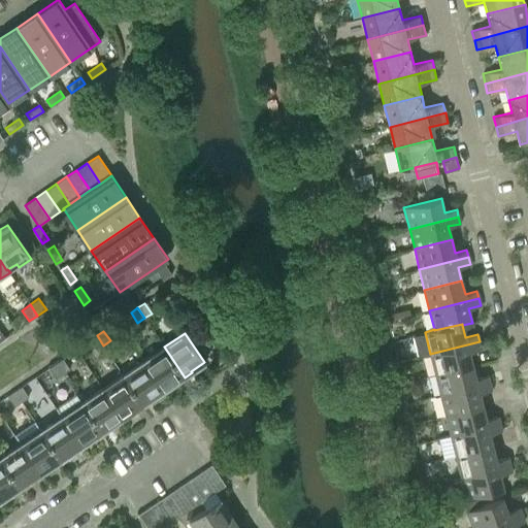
[(103,345),(97,335),(90,340),(97,351),(103,345)]
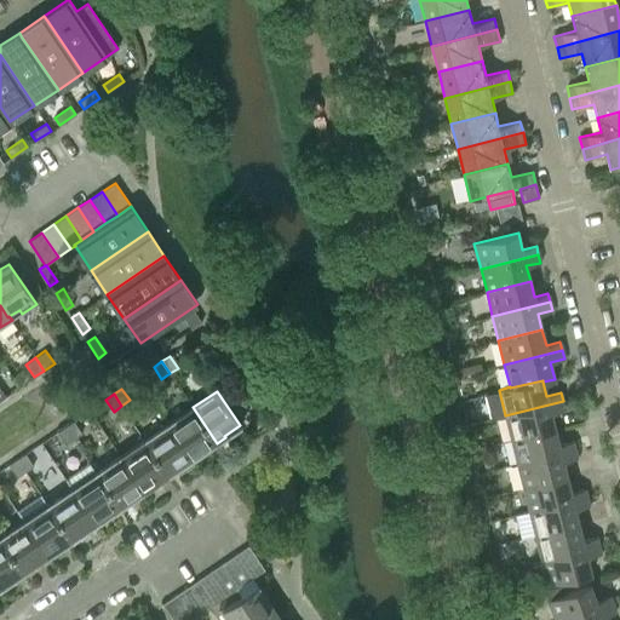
[(555,429),(551,412),(564,409),(563,401),(505,415),(511,440),(555,429)]
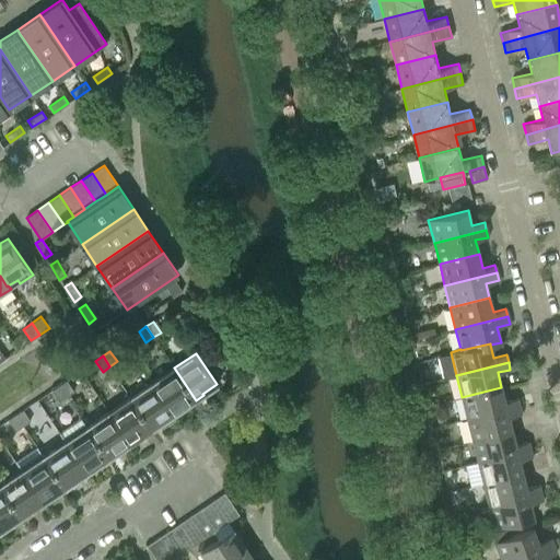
[(196,400),(174,368),(152,383),(173,413),(186,405),(187,406),(196,400)]
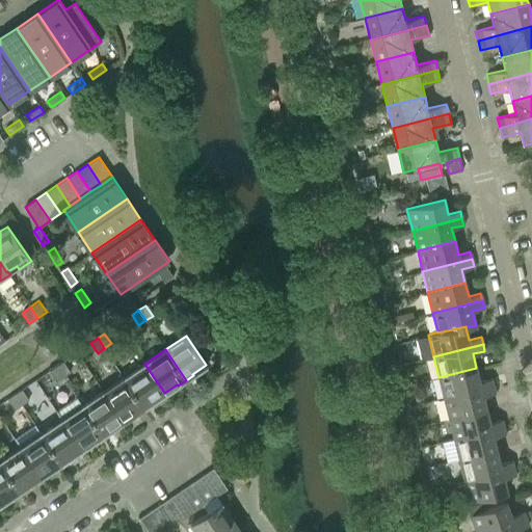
[(62,362),(56,366),(62,376),(70,372),(62,362)]
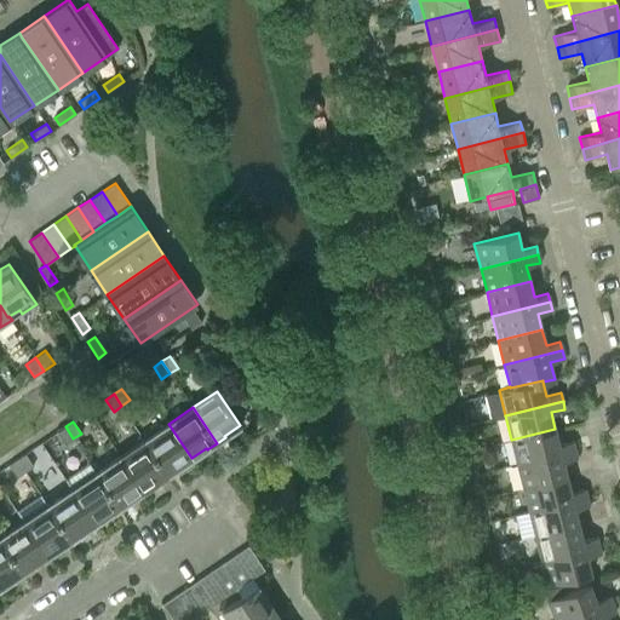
[(191,458),(168,424),(144,440),(168,476),(178,470),(177,469),(191,458)]
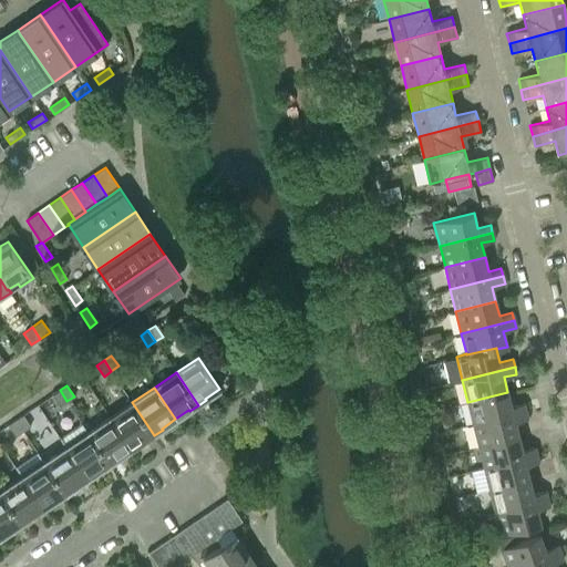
[(66,401),(60,390),(52,394),(60,405),(66,401)]
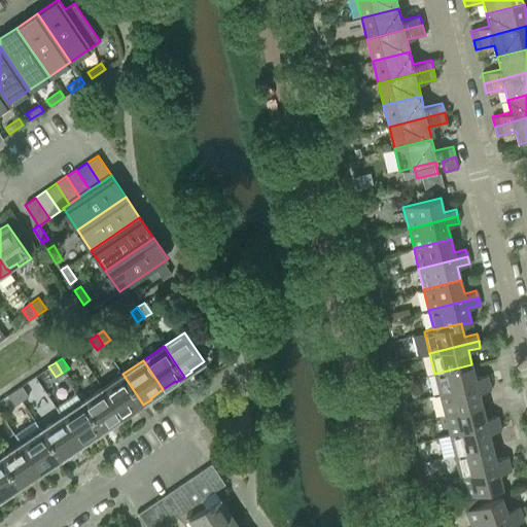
[(471,364),(434,374),(440,394),(489,382),(487,375),(475,378),(471,364)]
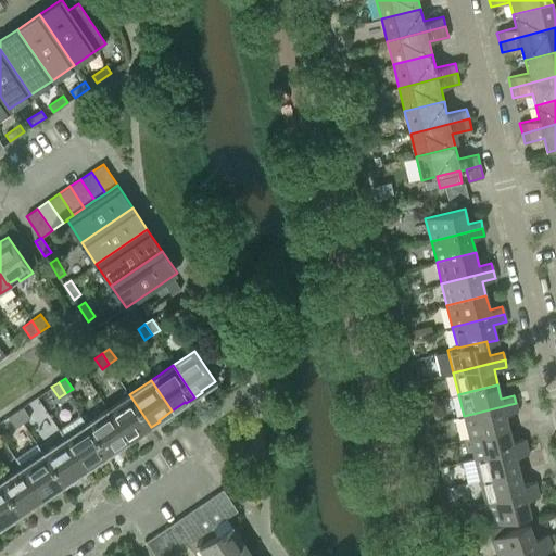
[(151,427),(129,394),(108,409),(128,440),(141,431),(142,432),(151,427)]
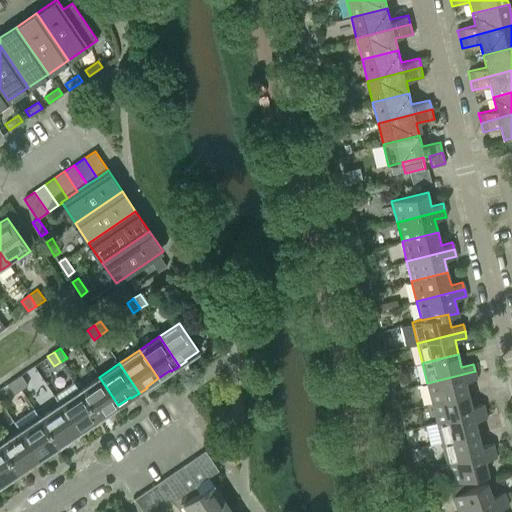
[(468,393),(465,380),(476,378),(475,371),(427,383),(432,402),(468,393)]
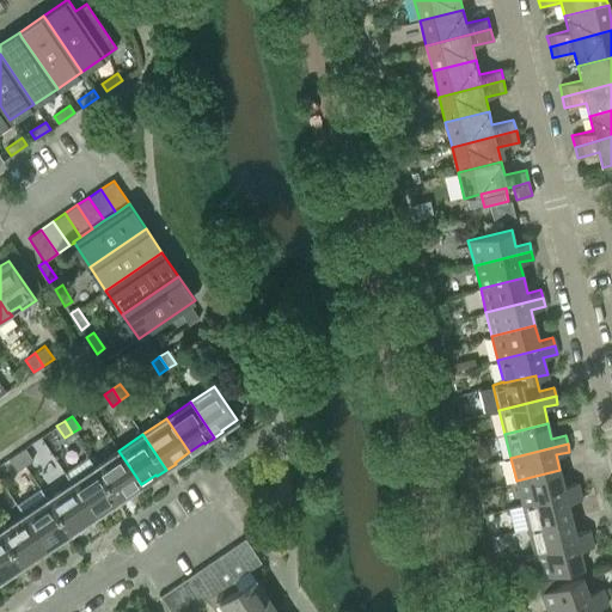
[(25,447),(17,453),(25,465),(32,459),(25,447)]
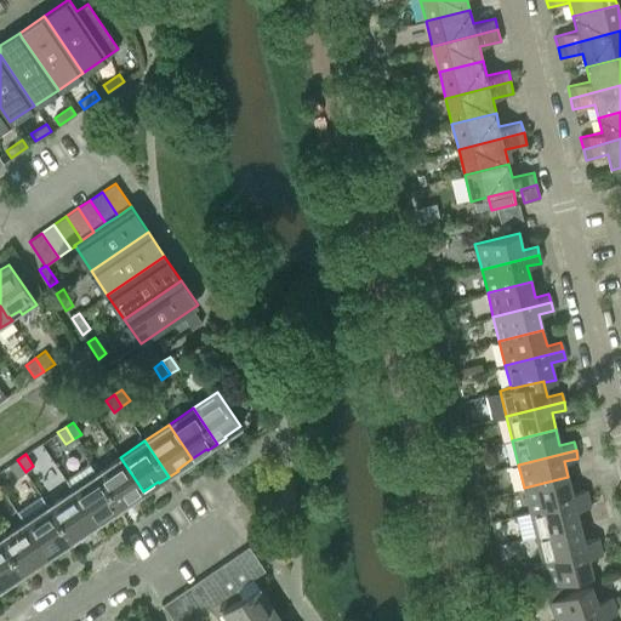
[(143,491),(120,457),(96,473),(120,510),(130,503),(129,501),(143,491)]
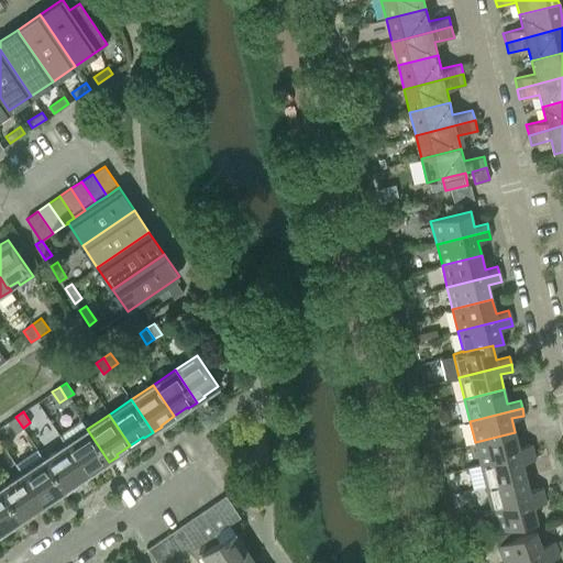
[(23,428),(15,417),(8,421),(15,432),(23,428)]
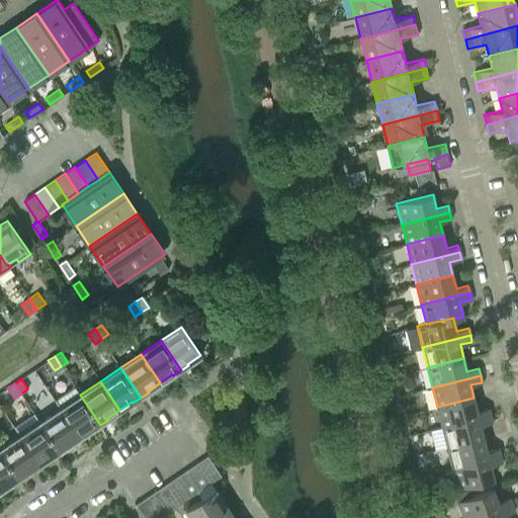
[(100,425),(80,395),(76,387),(56,402),(60,409),(79,437),(92,429),(92,430),(100,425)]
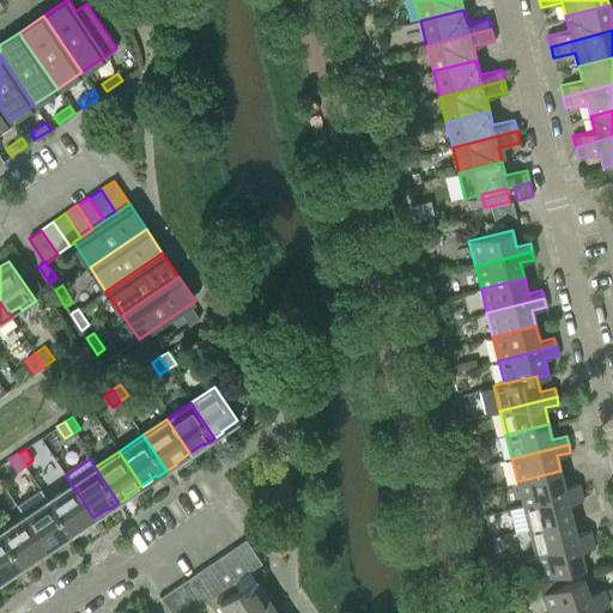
[(580,491),(578,483),(564,486),(560,471),(517,481),(523,505),(580,491)]
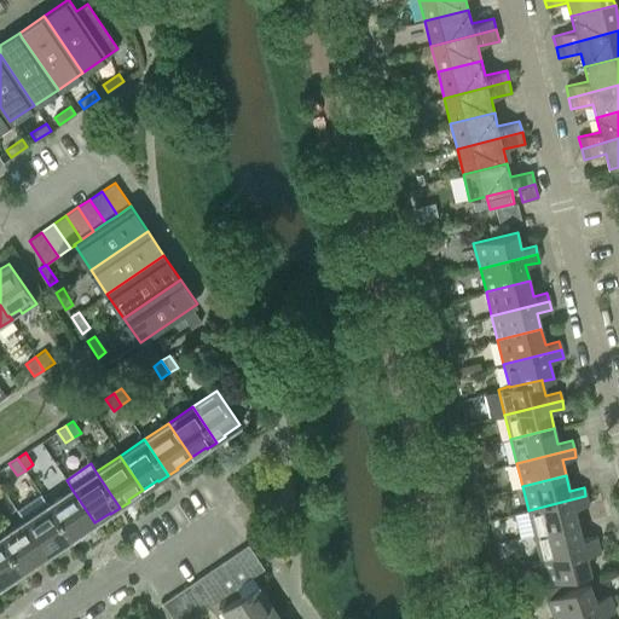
[(94,522),(71,489),(47,504),(71,541),(81,534),(80,532),(94,522)]
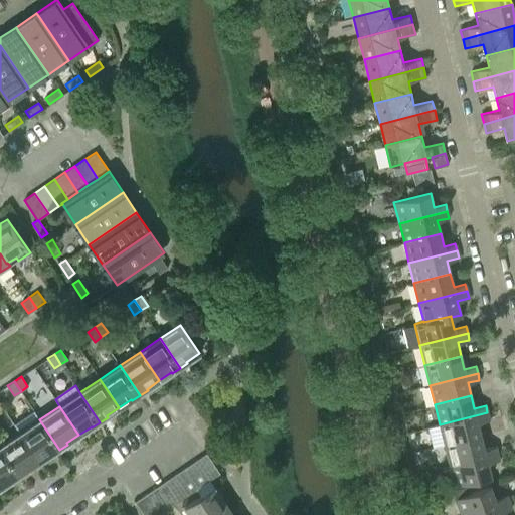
[(59,450),(39,419),(35,412),(15,426),(20,433),(39,462),(51,454),(52,455),(59,450)]
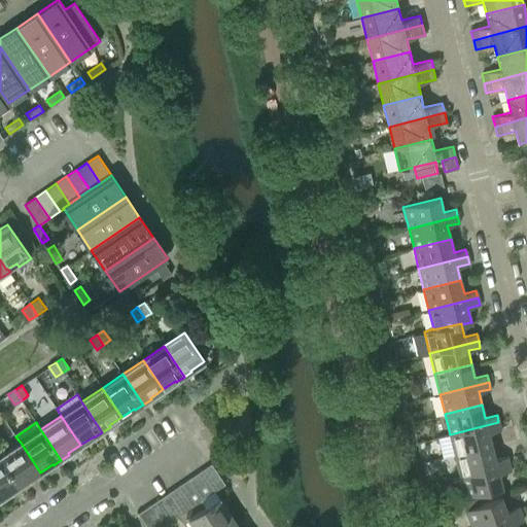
[(498,422),(450,434),(455,455),(492,446),(489,432),(500,429),(498,422)]
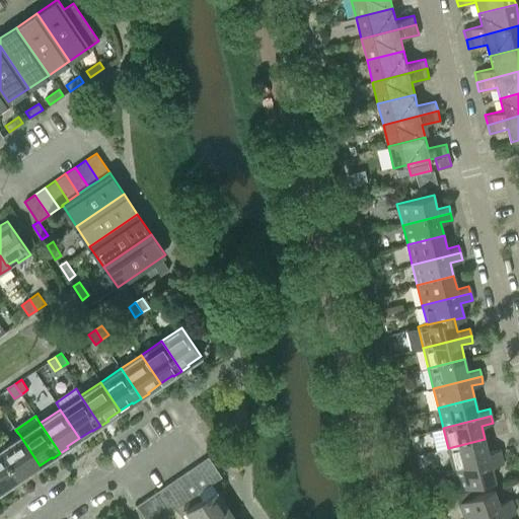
[(40,465),(20,436),(0,449),(0,450),(20,480),(27,475),(26,473),(40,465)]
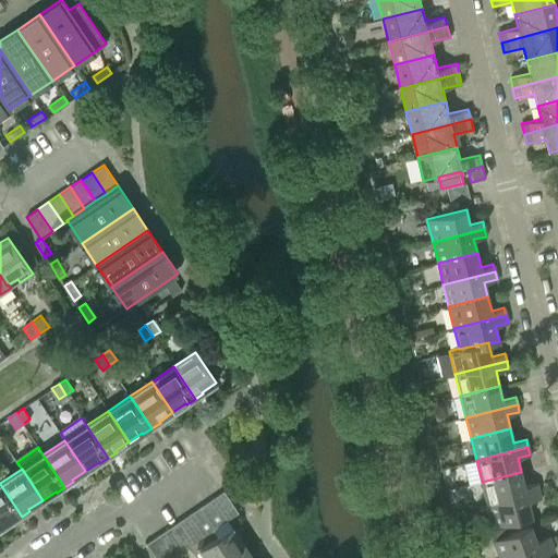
[(538,490),(537,483),(524,486),(521,472),(482,482),(487,504),(538,490)]
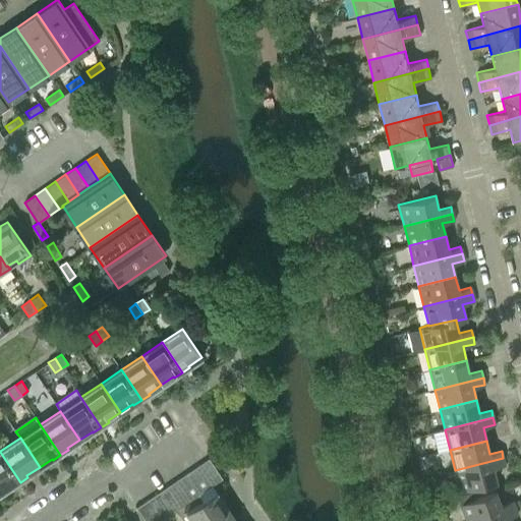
[(20,482),(0,452),(0,493),(11,485),(12,487),(20,482)]
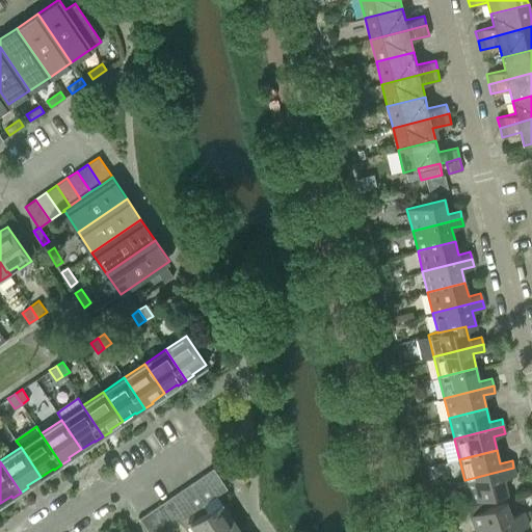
[(213,468),(203,475),(216,496),(227,488),(213,468)]
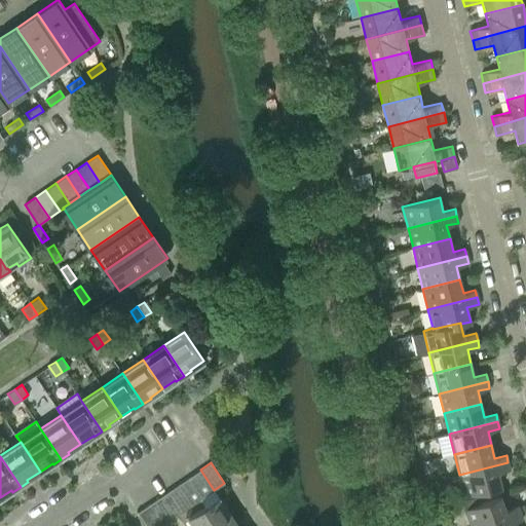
[(508,462),(459,475),(464,495),(501,486),(497,473),(510,470),(508,462)]
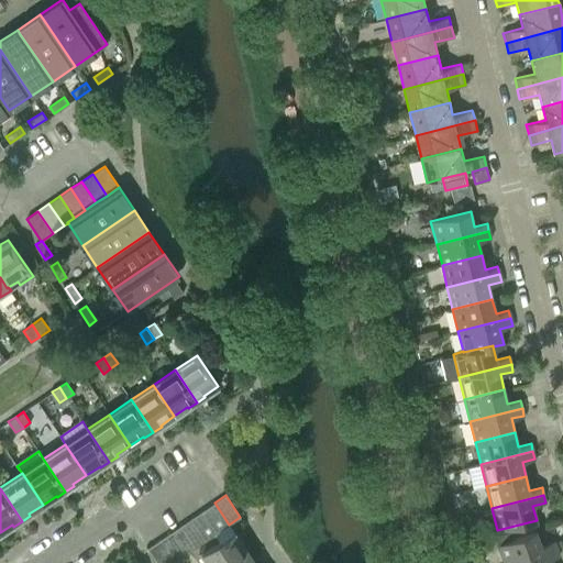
[(214,503),(203,510),(218,532),(229,525),(214,503)]
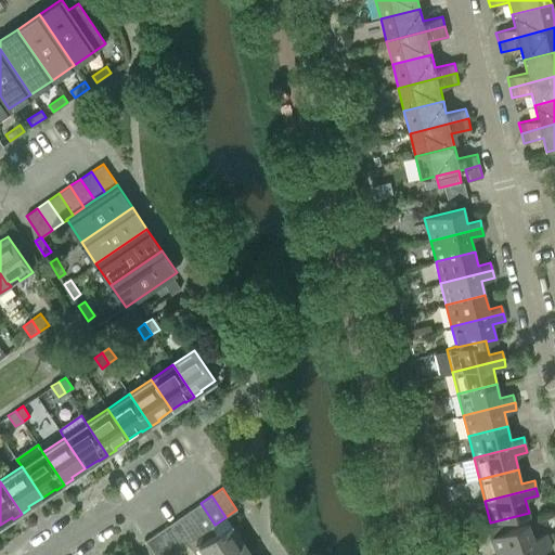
[(201,503),(189,511),(204,532),(215,525),(201,503)]
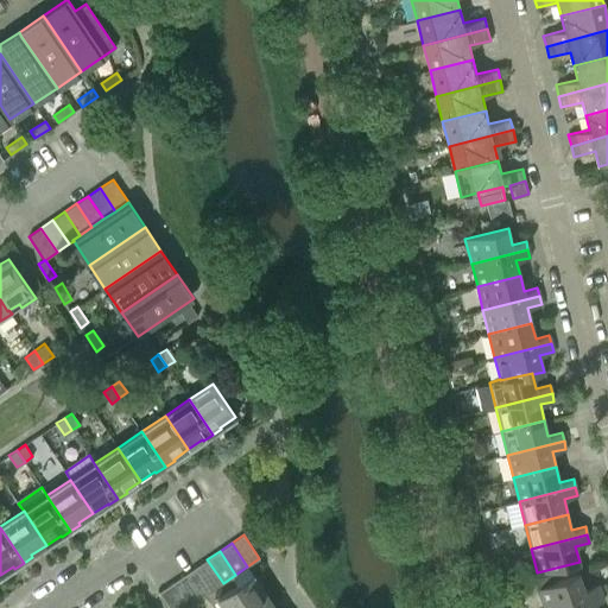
[(207,559),(195,568),(211,590),(223,583),(207,559)]
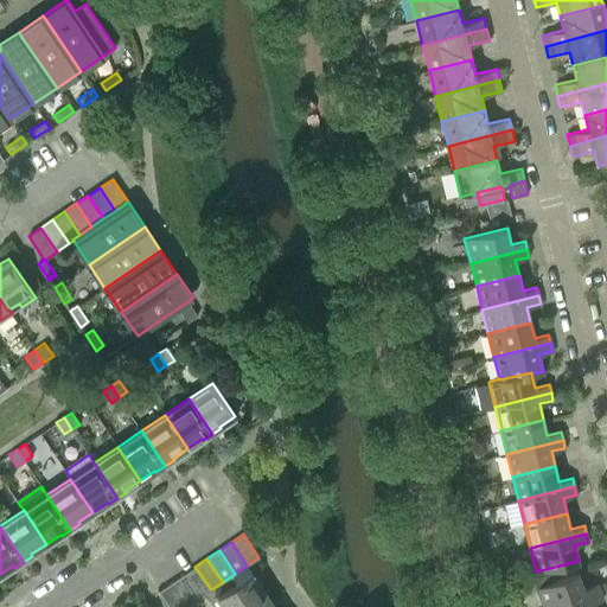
[(195,567),(183,574),(199,598),(211,589),(195,567)]
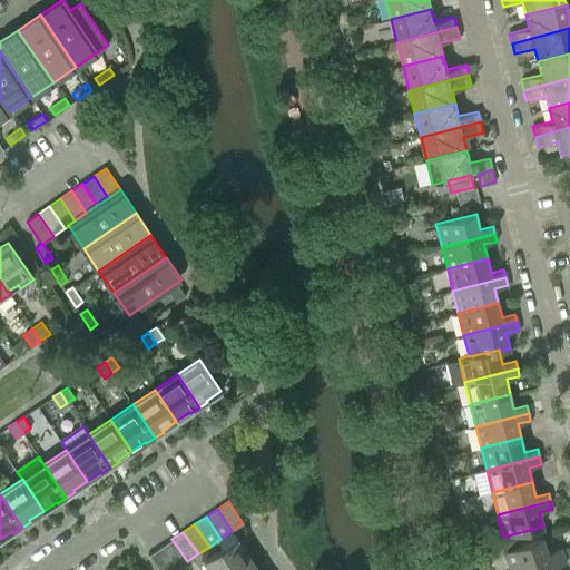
[(503,551),(510,569),(524,569),(563,554),(560,548),(548,552),(542,537),(503,551)]
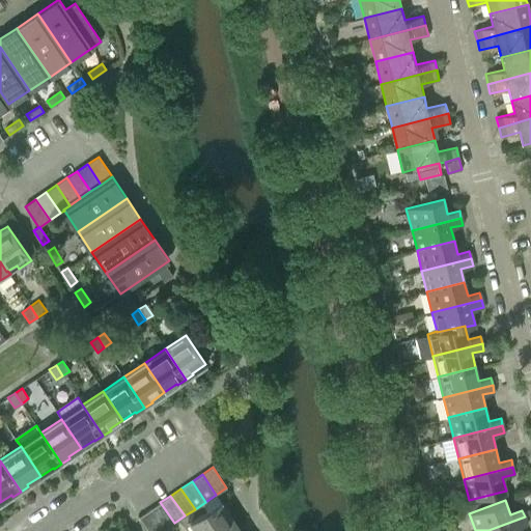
[(222,530),(235,523),(221,501),(190,522),(196,530),(222,530)]
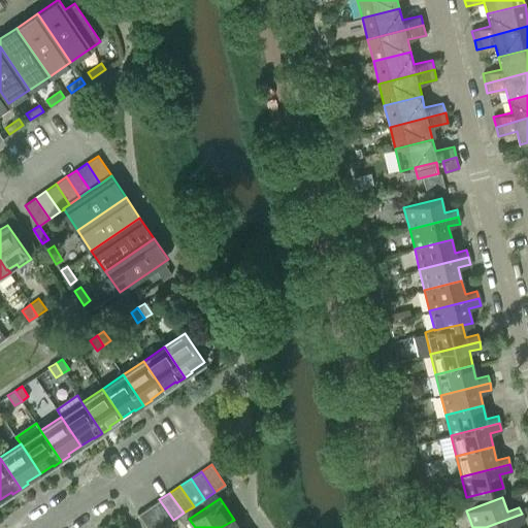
[(159,499),(149,506),(162,527),(173,520),(159,499)]
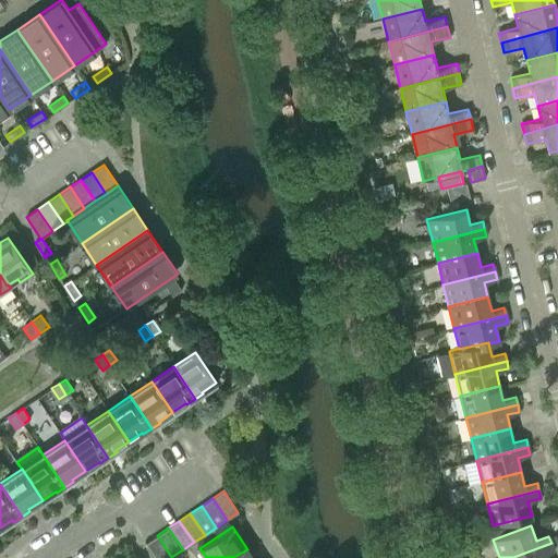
[(157,535),(145,543),(155,557),(170,557),(171,557),(157,535)]
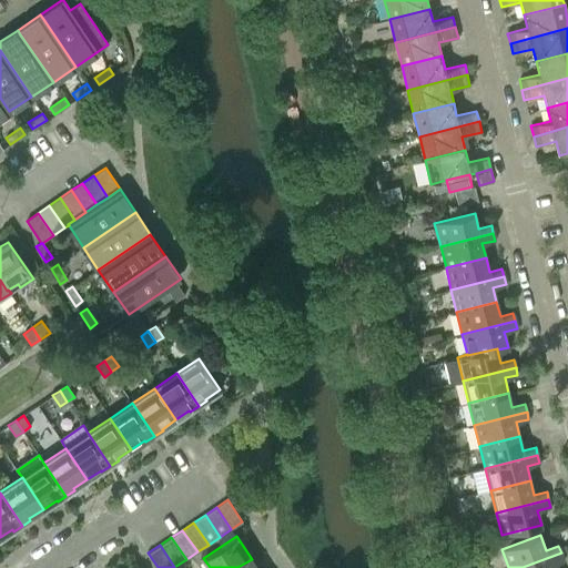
[(553,567),(551,565),(565,560),(561,553),(523,567),(553,567)]
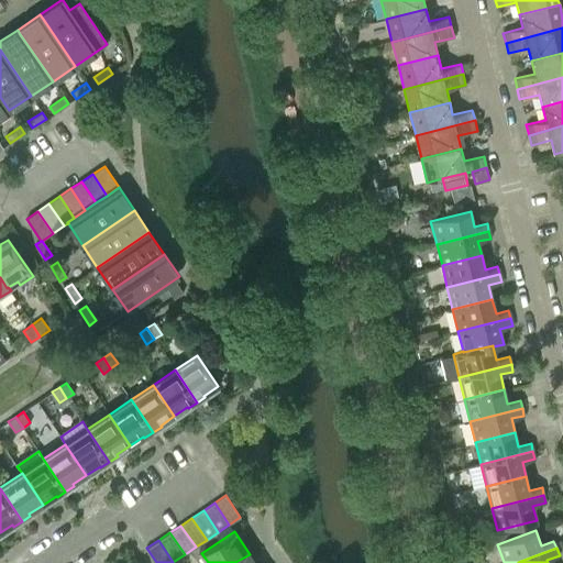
All buildings are outlined.
